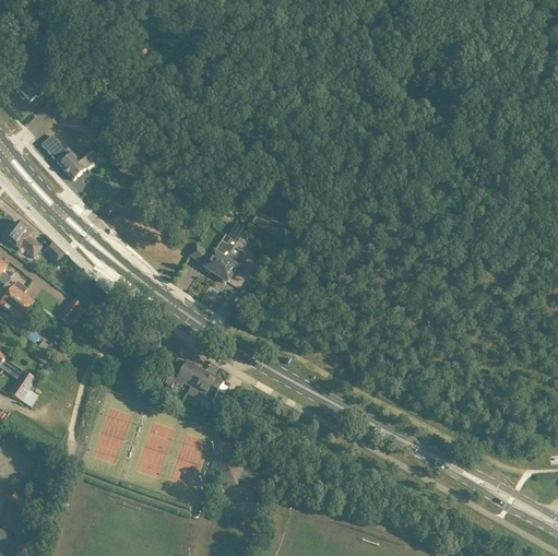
[(18,70),(13,67),(10,62),(2,70),(6,73),(10,78),(18,70)]
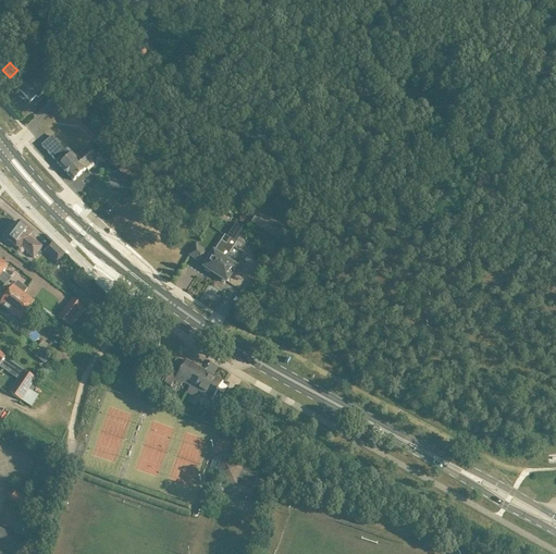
[(53,74),(46,66),(41,72),(39,70),(32,77),(31,77),(27,81),(22,75),(16,81),(22,86),(19,89),(20,90),(20,91),(19,94),(22,97),(24,96),(29,100),(35,94),(37,95),(44,88),(41,86),(53,74)]
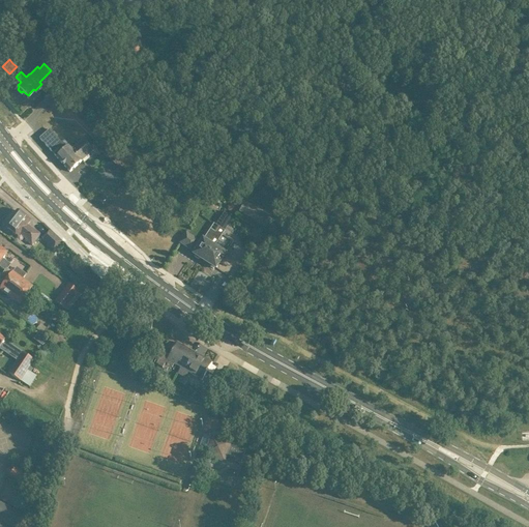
[(56,155),(69,170),(91,149),(81,137),(70,146),(67,143),(65,145),(49,126),(38,136),(56,154),(56,155)]
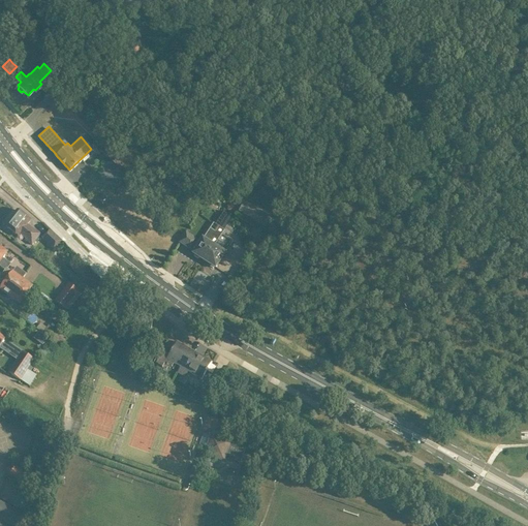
[(221,185),(216,182),(208,195),(213,198),(221,185)]
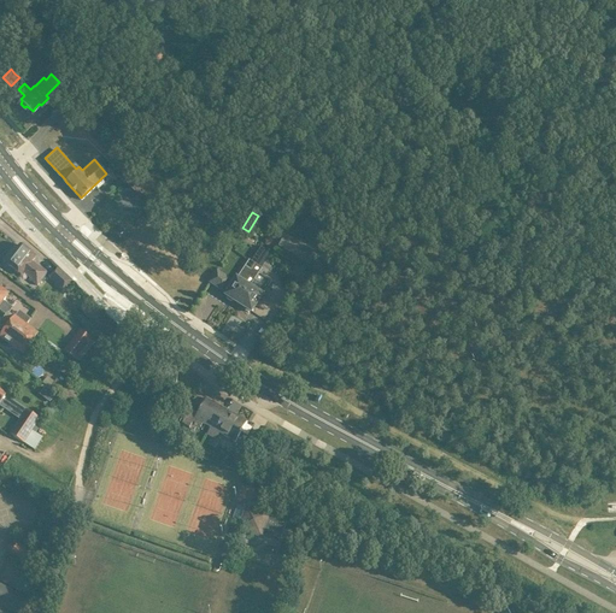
[(309,260),(316,248),(285,230),(277,242),(309,260)]
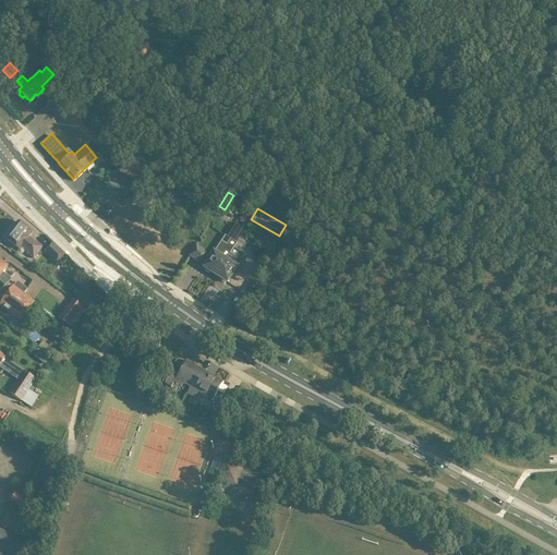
[(27,252),(33,256),(43,244),(37,240),(36,241),(27,234),(31,230),(32,230),(31,229),(19,219),(17,219),(4,236),(4,237),(5,237),(19,248),(21,244),(28,251),(27,252)]
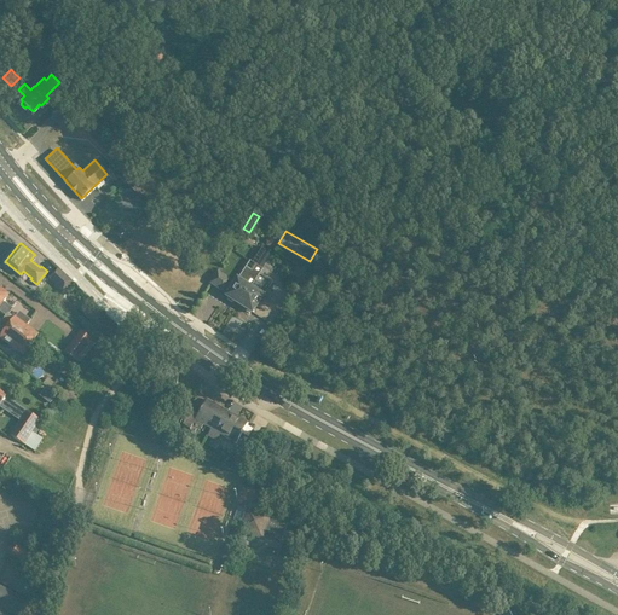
[(234,299),(238,302),(266,260),(265,260),(261,266),(254,261),(250,268),(244,265),(237,276),(225,294),(226,295),(226,297),(231,300),(234,299)]
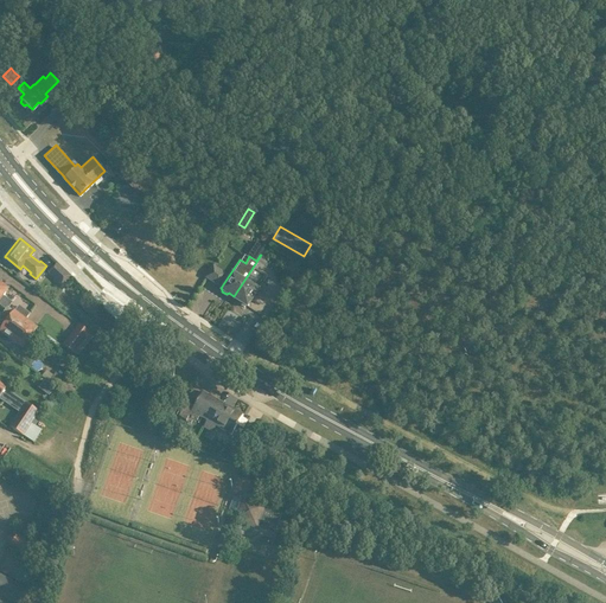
[(246,303),(247,305),(260,287),(259,286),(267,274),(256,267),(259,264),(260,265),(265,258),(261,255),(234,296),(240,300),(240,302),(243,305),(246,303)]
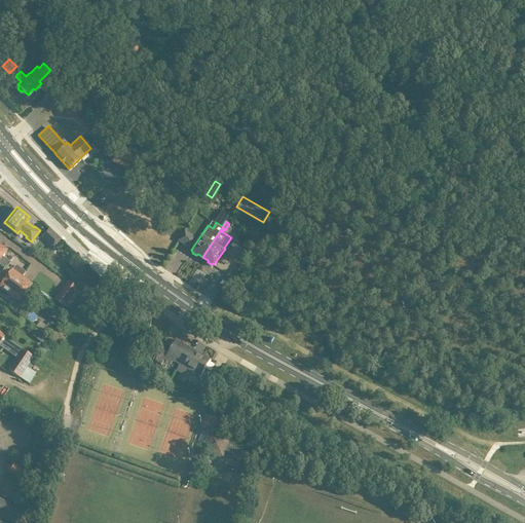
[(48,227),(41,234),(52,245),(60,237),(48,227)]
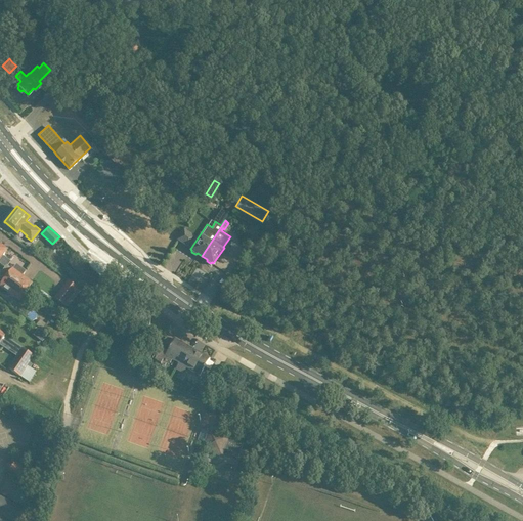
[(177,237),(181,240),(178,246),(186,250),(194,232),(183,226),(177,237)]
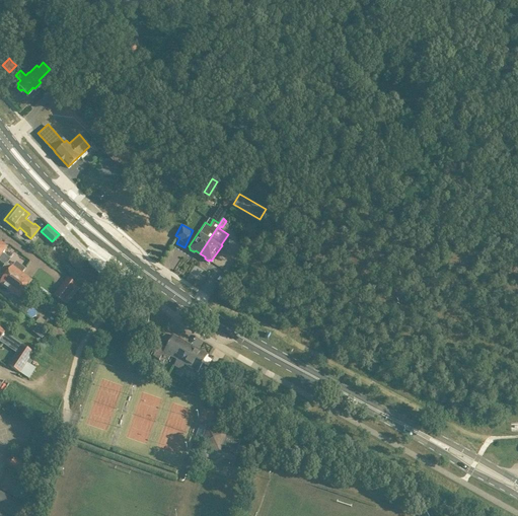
[(0,259),(4,263),(6,261),(7,262),(10,256),(3,251),(7,246),(0,241),(0,259)]
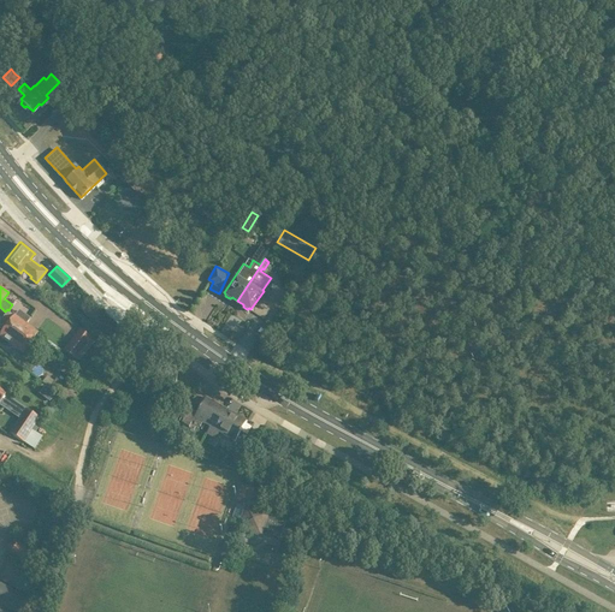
[(0,334),(23,350),(37,331),(15,314),(13,313),(9,310),(7,309),(5,312),(0,318),(0,334)]
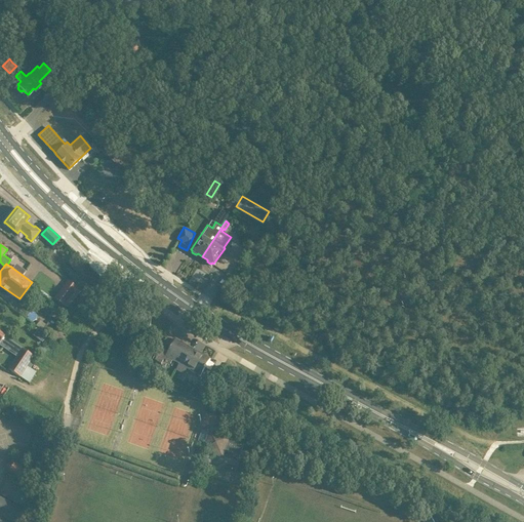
[(67,278),(53,296),(64,305),(78,286),(67,278)]
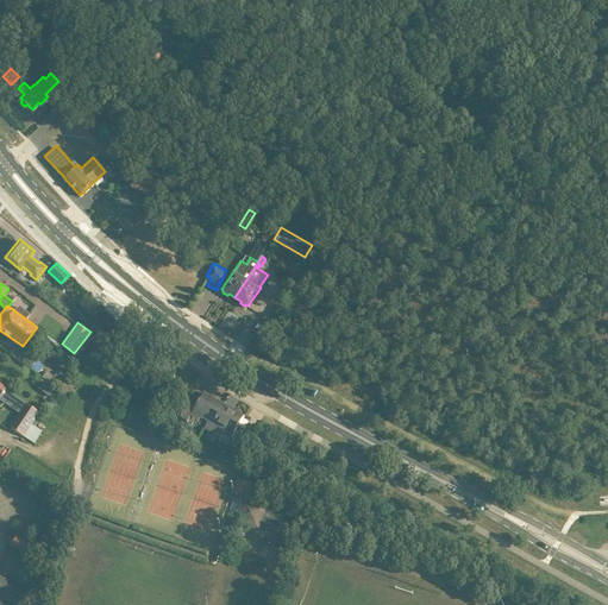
[(89,333),(80,346),(83,348),(93,335),(89,333)]
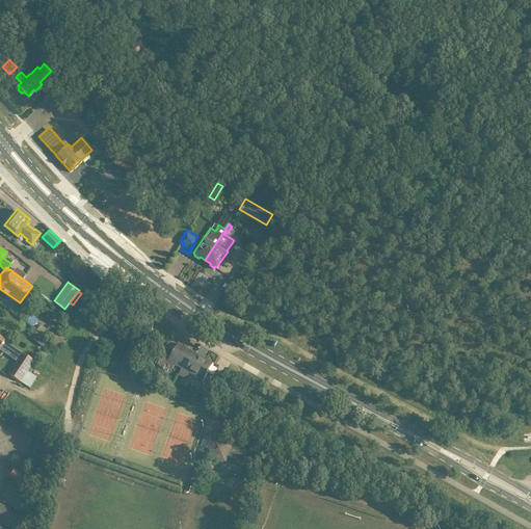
[(48,338),(50,339),(56,331),(48,325),(42,334),(48,338)]
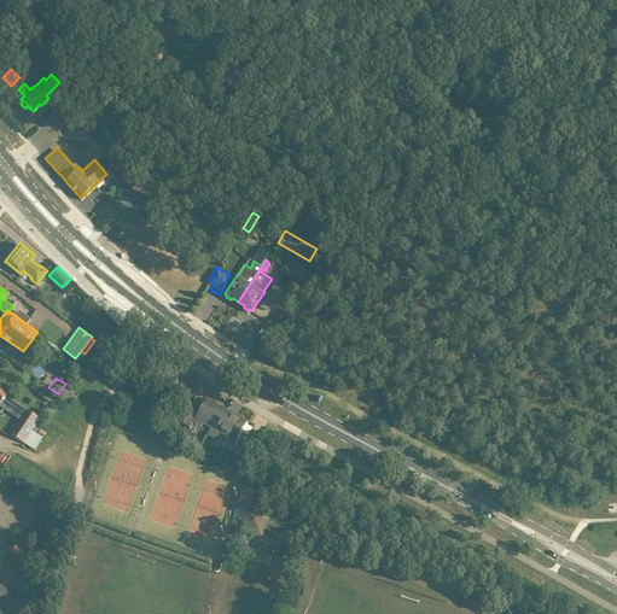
[(50,401),(56,392),(48,387),(45,384),(38,393),(50,401)]
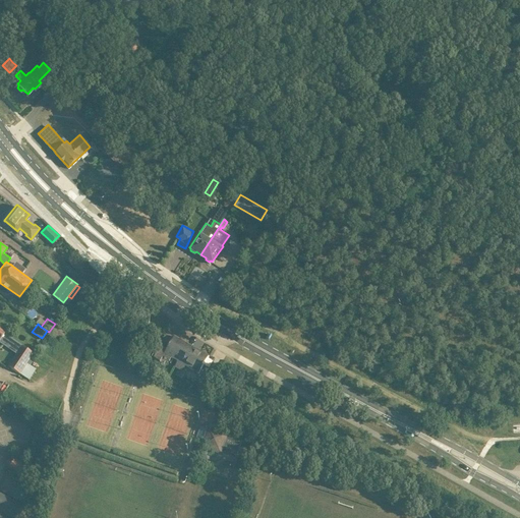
[(4,332),(0,337),(0,341),(15,352),(22,344),(4,332)]
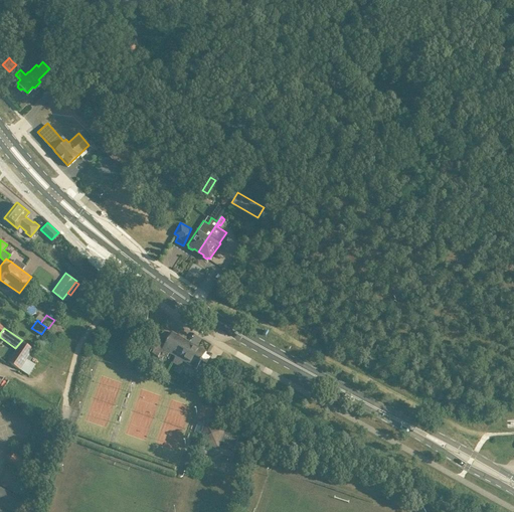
[(167,354),(169,350),(176,354),(185,338),(171,330),(164,343),(158,340),(151,351),(157,355),(160,351),(167,354)]
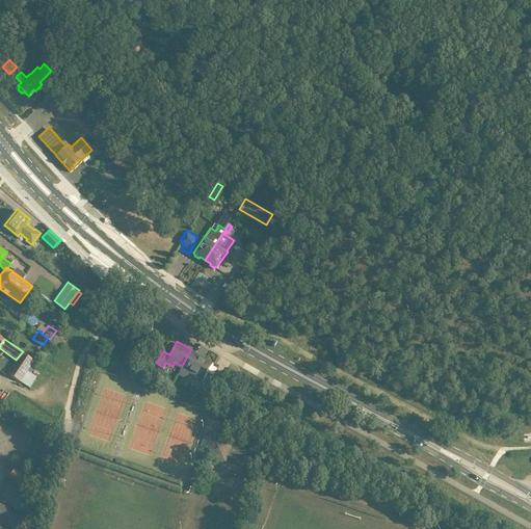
[(203,378),(212,362),(191,349),(182,366),(203,378)]
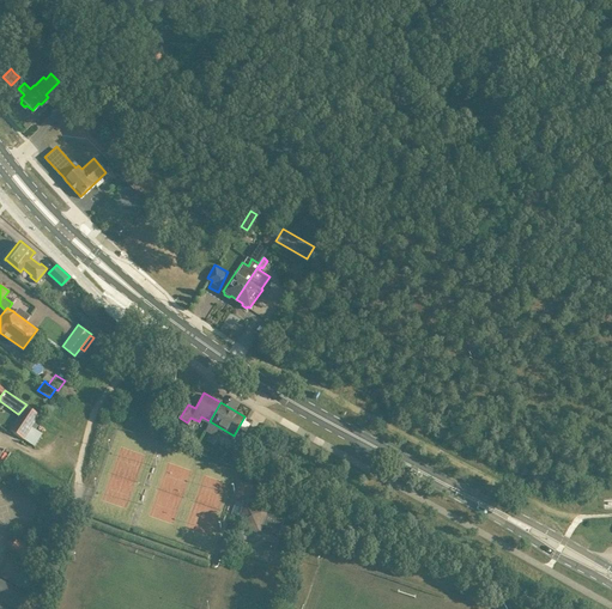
[(18,414),(10,428),(22,437),(37,413),(26,405),(18,414)]
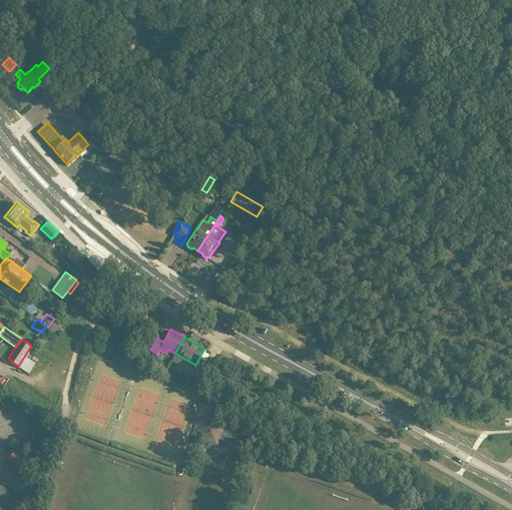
[(149,368),(156,364),(152,357),(145,360),(149,368)]
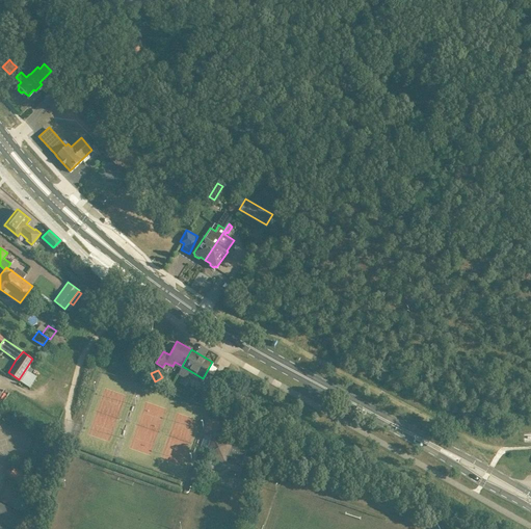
[(220,381),(213,377),(210,382),(217,387),(220,381)]
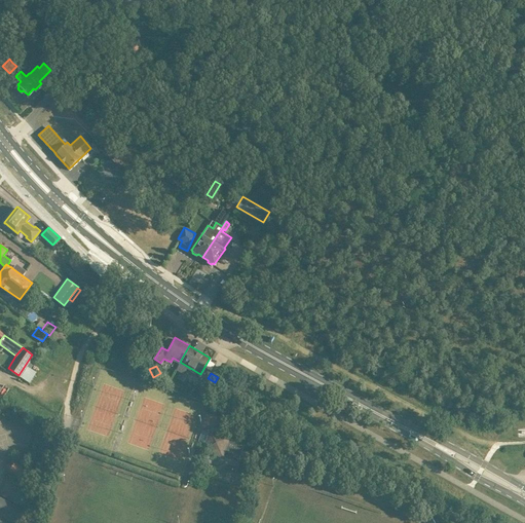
[(0,398),(8,385),(0,380),(0,398)]
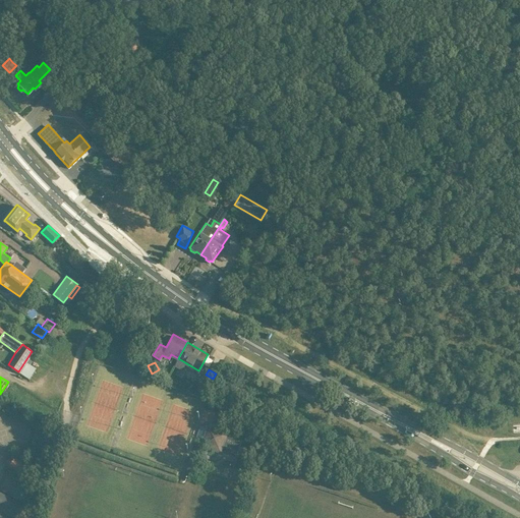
[(208,386),(199,382),(194,392),(203,396),(208,386)]
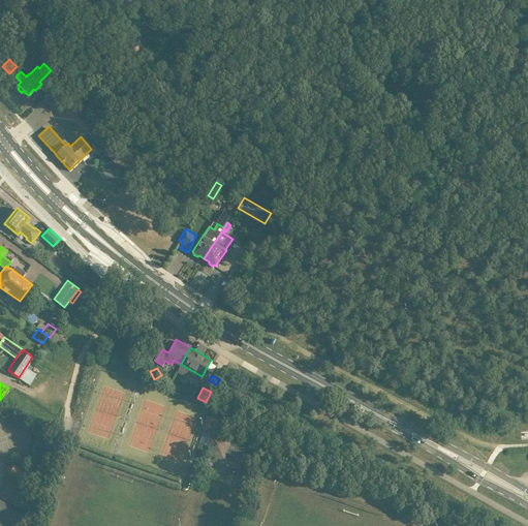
[(218,418),(215,426),(223,428),(225,421),(218,418)]
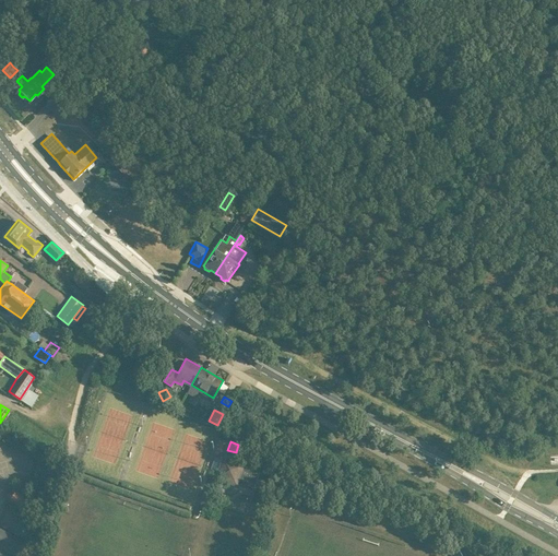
[(223,458),(216,477),(252,491),(259,471),(223,458)]
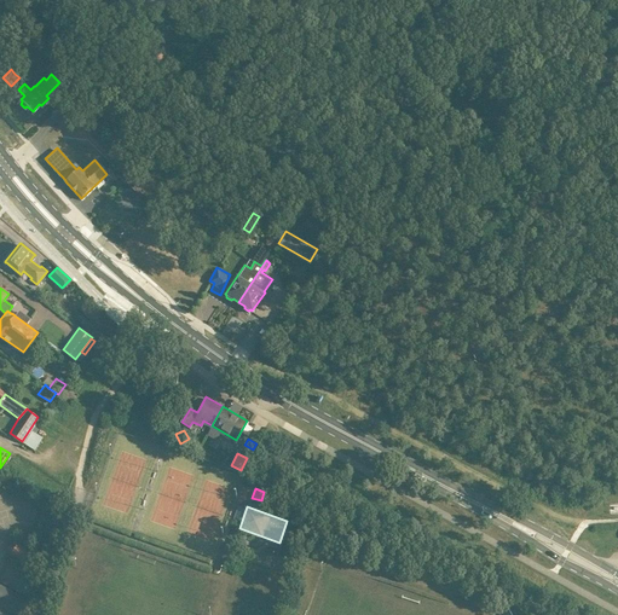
[(10,556),(23,563),(33,568),(39,557),(16,545),(10,556)]
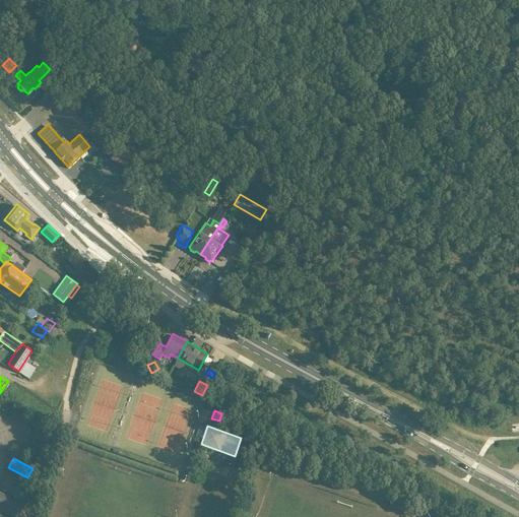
[(5,473),(0,483),(0,488),(24,500),(31,487),(5,473)]
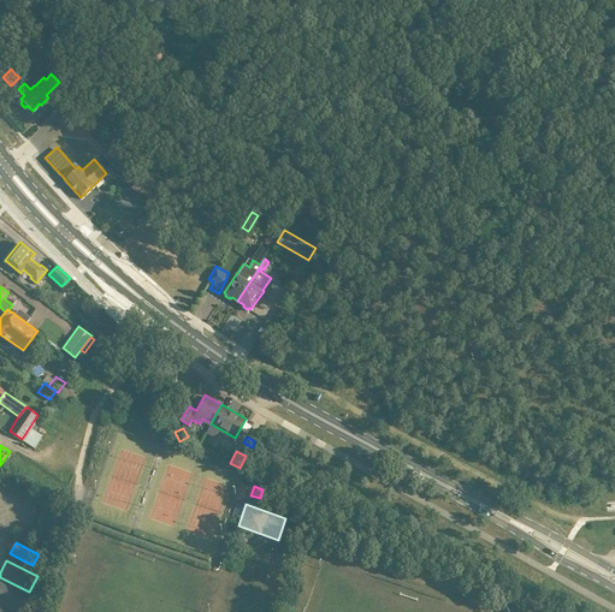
[(0,611),(22,611),(29,600),(0,584),(0,611)]
